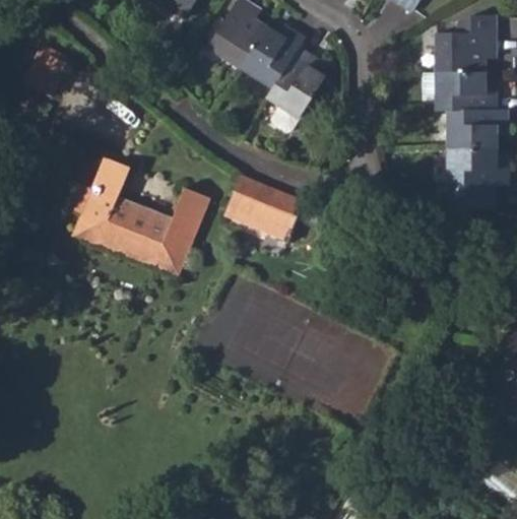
[(131,0),(160,0),(187,16),(195,0),(131,0)]
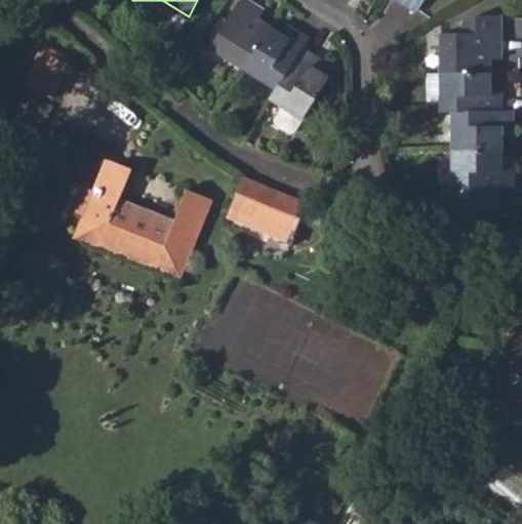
[(244,0),(215,46),(278,86),(271,98),(303,119),(326,78),(318,72),(323,62),(305,46),(309,37),(289,26),(282,34),(262,21),(265,8),(250,0),(244,0)]
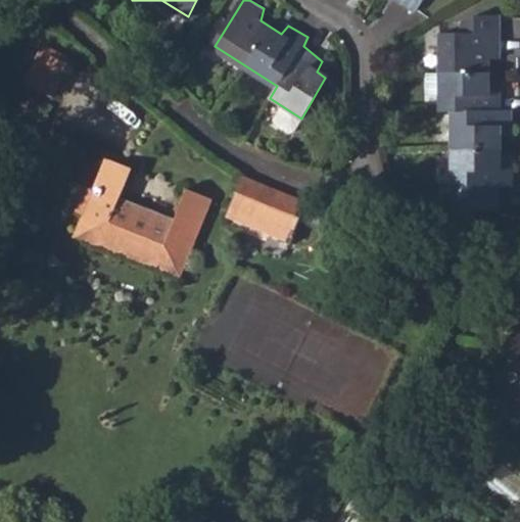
[(399,0),(415,9),(420,0),(399,0)]
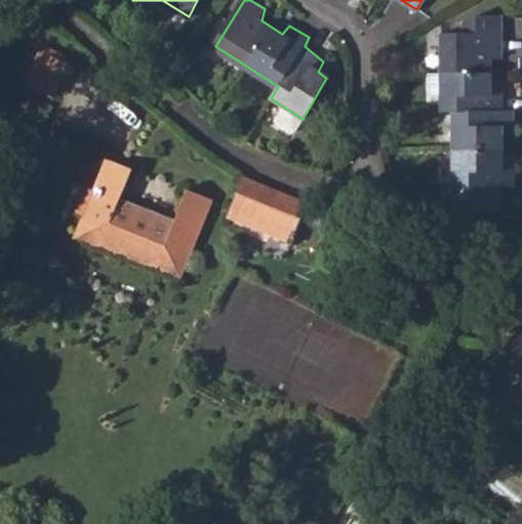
[(450,113),(452,207),(483,210),(499,213),(499,190),(515,188),(516,166),(505,164),(504,137),(514,135),(515,112),(505,112),(504,89),(492,87),(490,62),(500,61),(502,34),(439,34),(439,75),(438,98),(439,113),(450,113)]
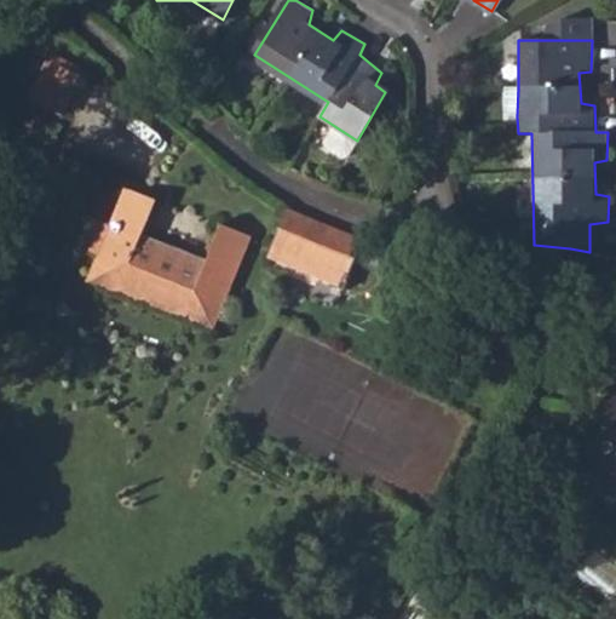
[(28,96),(63,113),(81,75),(49,57),(28,96)]
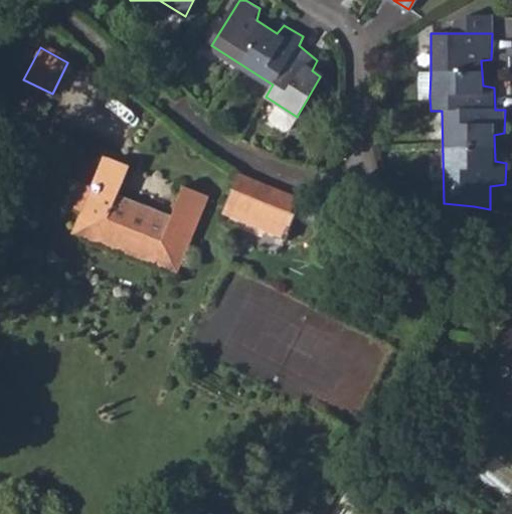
[(416,94),(430,97),(431,73),(415,73),(416,94)]
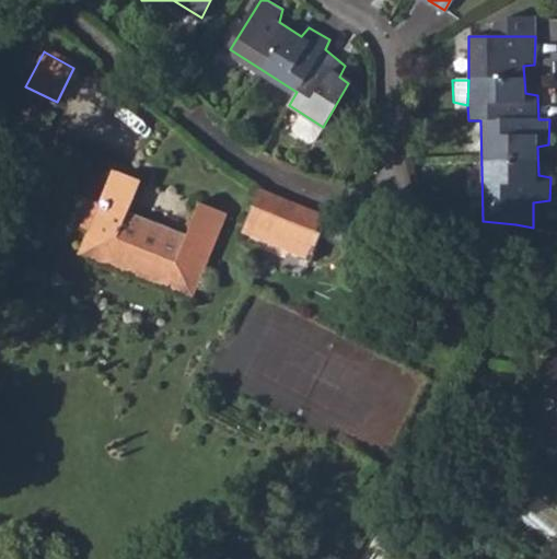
[(323,127),(302,114),(292,128),(293,134),(309,143),(314,142),(323,127)]
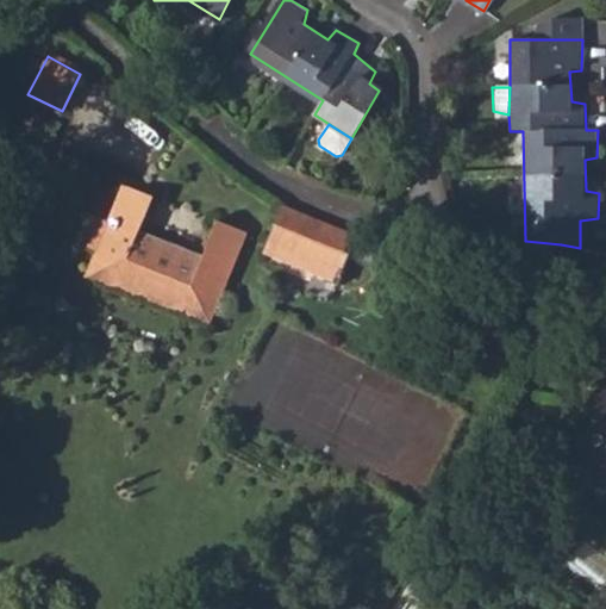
[(125,186),(89,275),(208,324),(245,234),(217,222),(204,253),(142,230),(154,197),(125,186)]
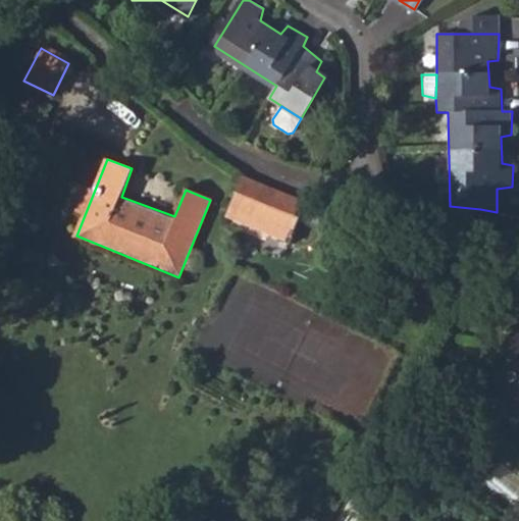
[(288,244),(296,225),(302,210),(305,203),(243,177),(227,218),(288,244)]
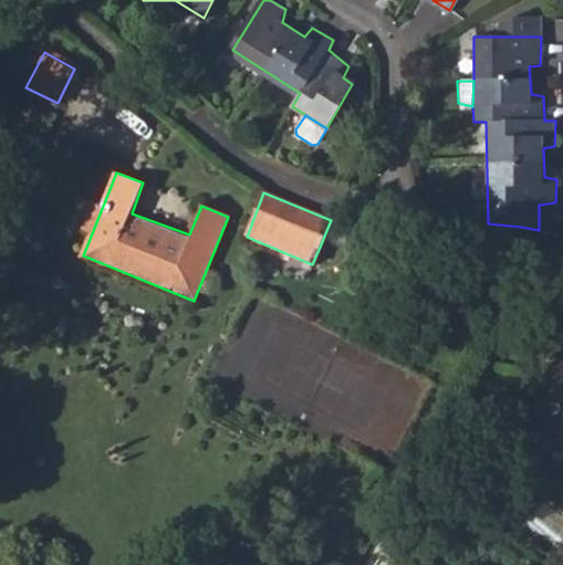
[(321,244),(341,252),(348,238),(327,228),(321,244)]
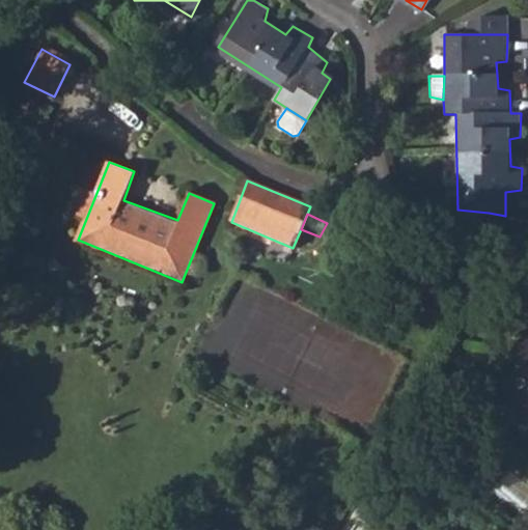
[(520,364),(497,389),(527,416),(527,340),(512,357),(520,364)]
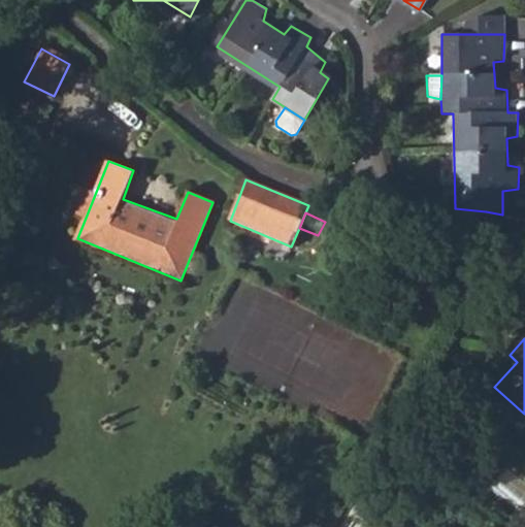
[(380,526),(360,514),(351,526),(380,526)]
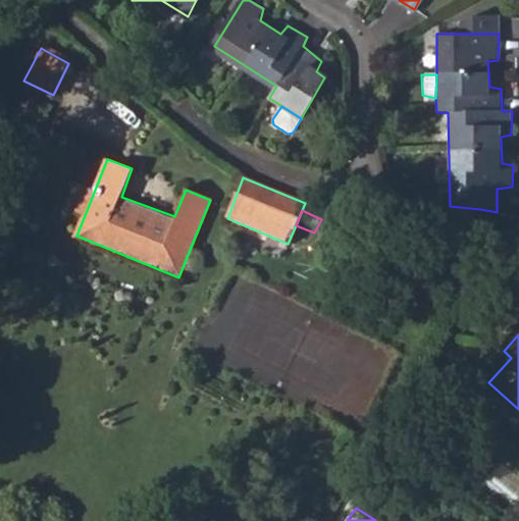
All buildings are outlined.
